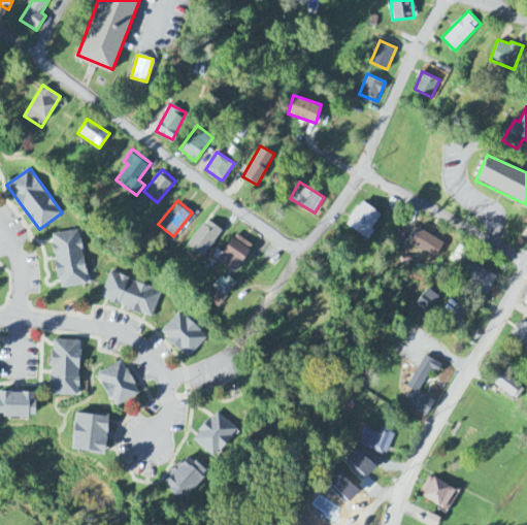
[(346,225),(366,238),(382,215),(361,201),(346,225)]
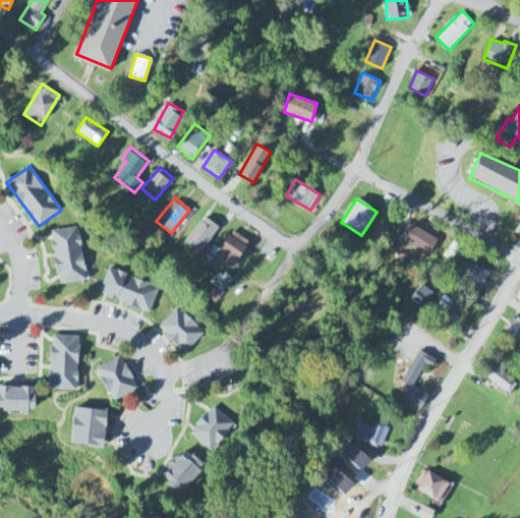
[(200,253),(219,227),(204,216),(184,242),(200,253)]
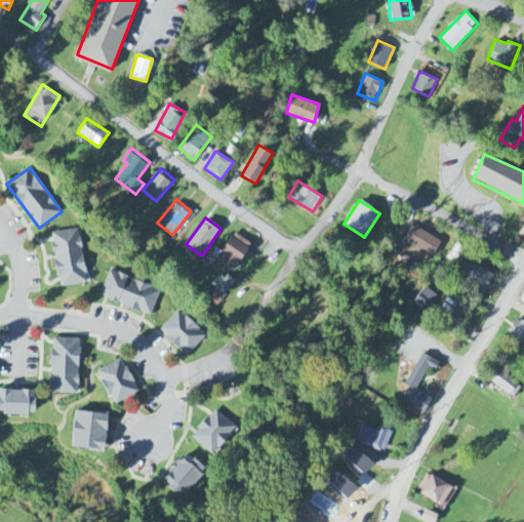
[(407,242),(433,256),(442,240),(415,226),(407,242)]
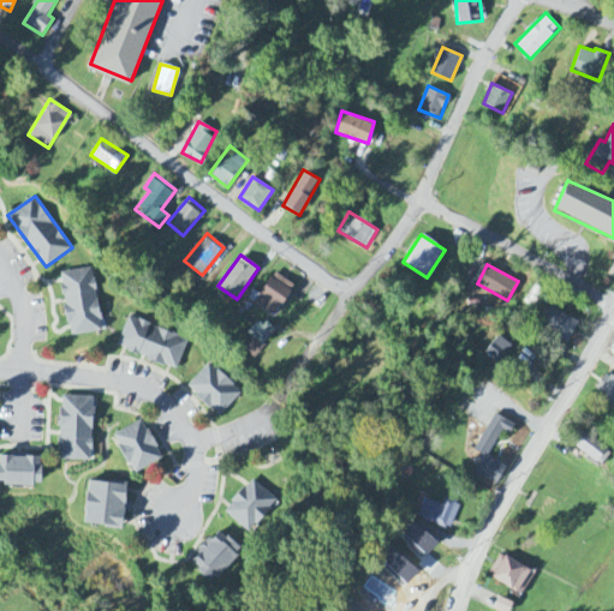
[(101,330),(95,267),(63,270),(69,334),(101,330)]
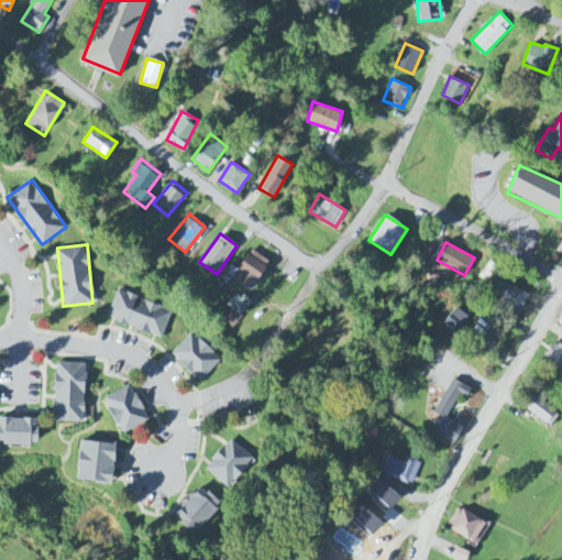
[(233,277),(253,288),(270,260),(251,248),(233,277)]
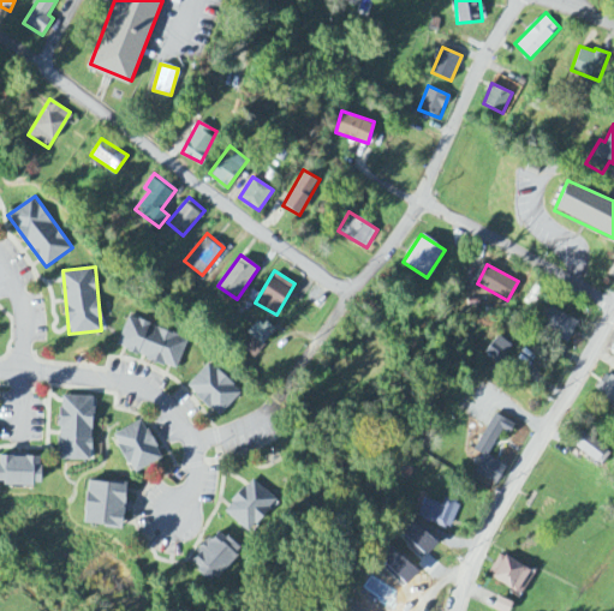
[(570,340),(578,319),(548,306),(540,327),(570,340)]
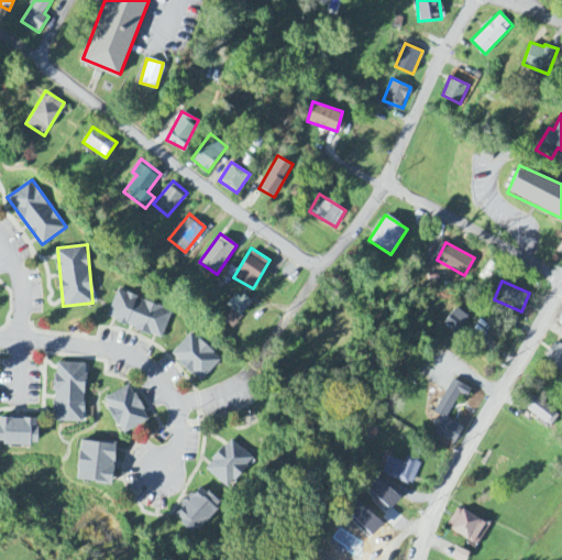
[(163,338),(174,309),(118,288),(107,317),(163,338)]
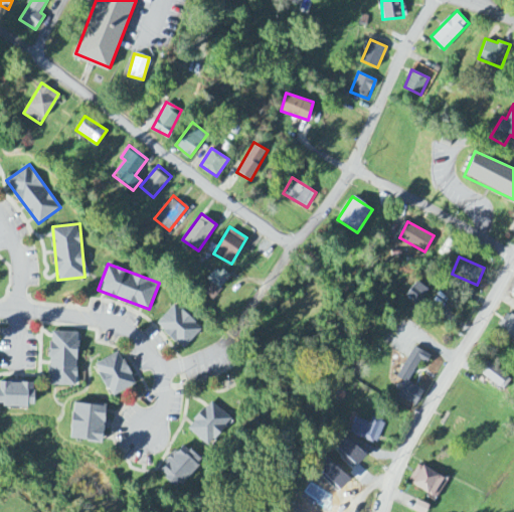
[(230,276),(217,266),(207,279),(220,288),(230,276)]
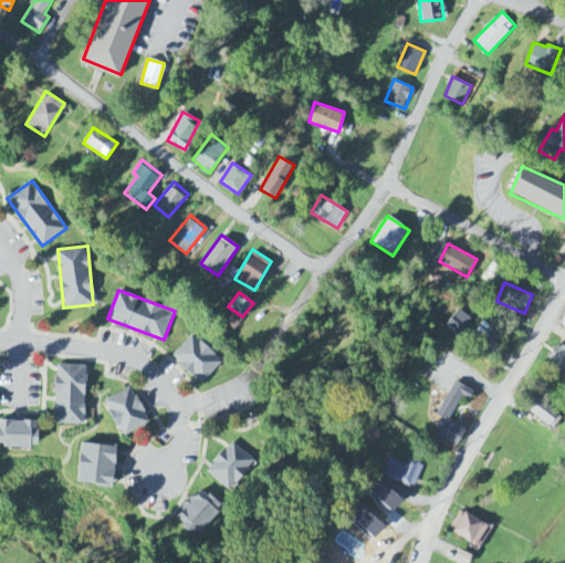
[(459,333),(470,318),(457,309),(446,324),(459,333)]
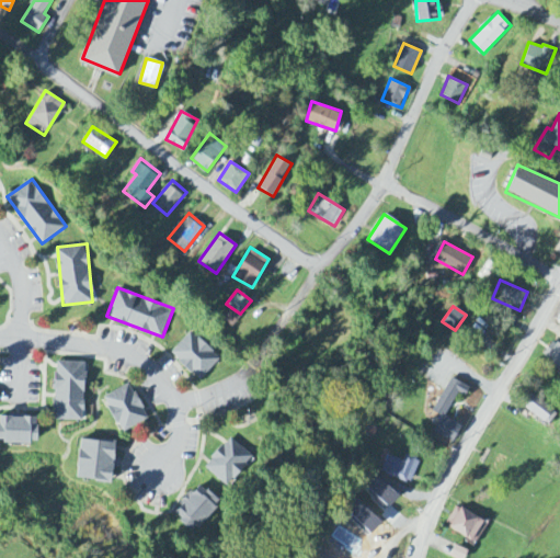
[(198,379),(220,359),(193,330),(171,351),(198,379)]
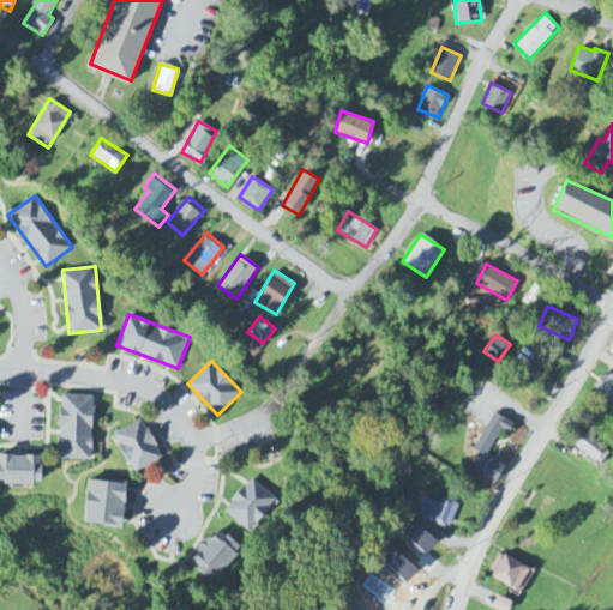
[(612,376),(606,372),(592,390),(612,405),(612,376)]
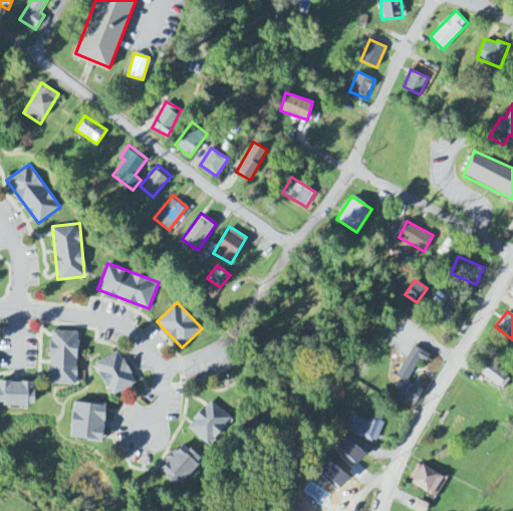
[(77,331),(50,330),(48,384),(75,385),(77,331)]
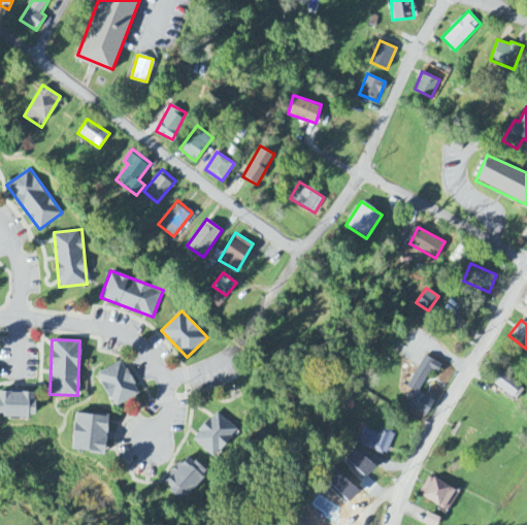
[(434,399),(420,392),(430,369),(438,372),(442,363),(424,355),(408,387),(415,390),(407,406),(427,416),(434,399)]
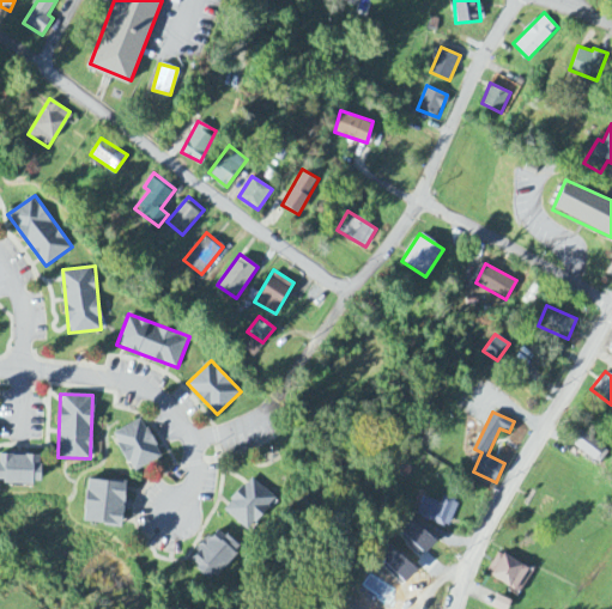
[(113,433),(133,472),(162,457),(141,418),(113,433)]
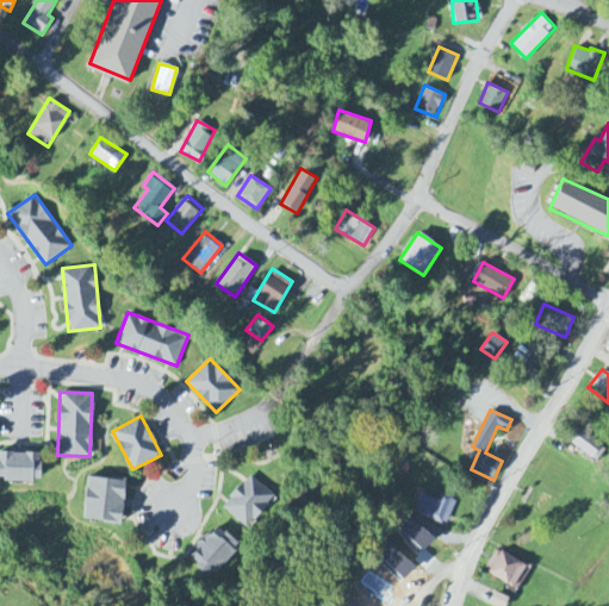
[(597,460),(607,445),(577,428),(569,443),(597,460)]
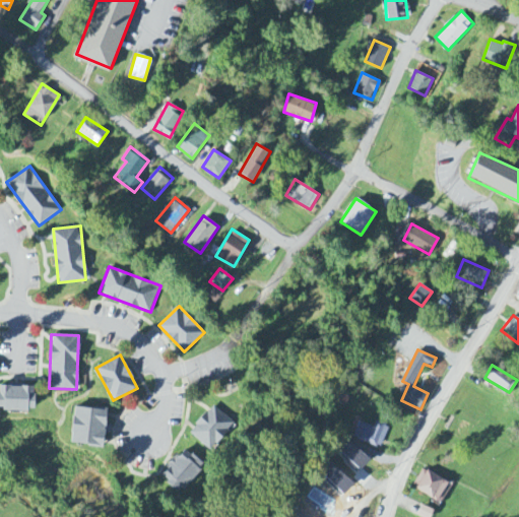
[(0,409),(31,410),(33,386),(19,386),(0,385),(0,409)]
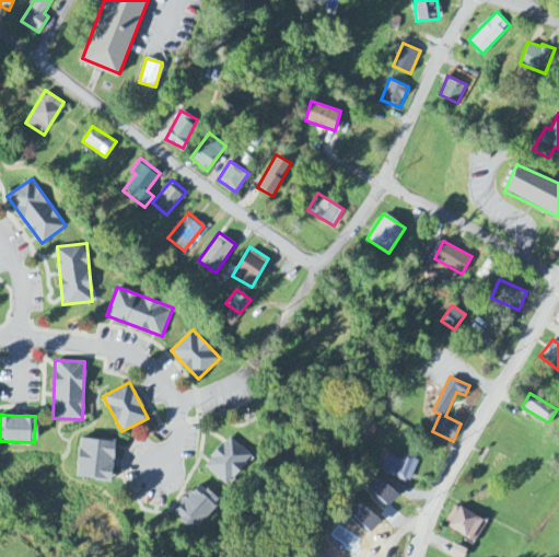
[(225,485),(253,456),(231,436),(204,465),(225,485)]
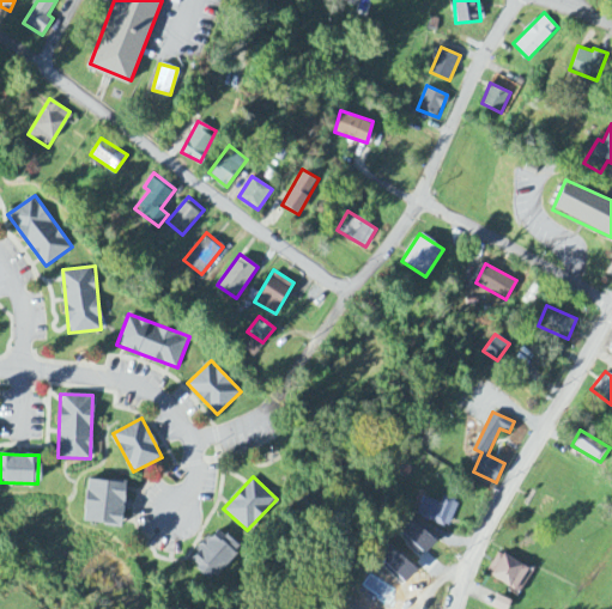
[(82,523),(121,528),(122,511),(131,512),(134,485),(86,479),(82,523)]
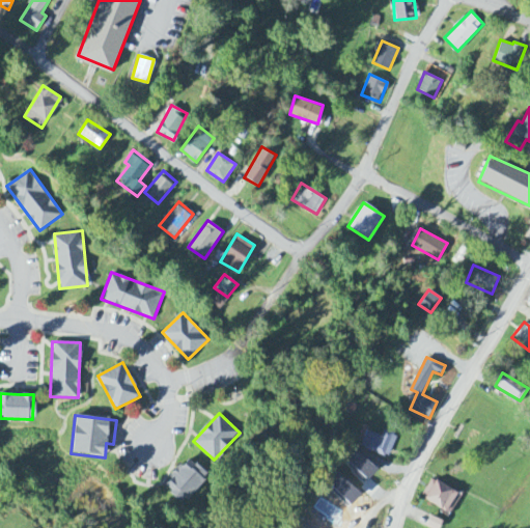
[(390,455),(397,433),(384,429),(383,435),(366,429),(362,447),(390,455)]
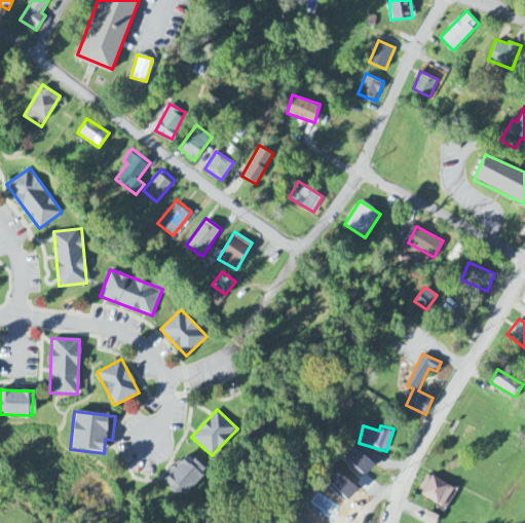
[(362,476),(373,464),(355,446),(344,456),(362,476)]
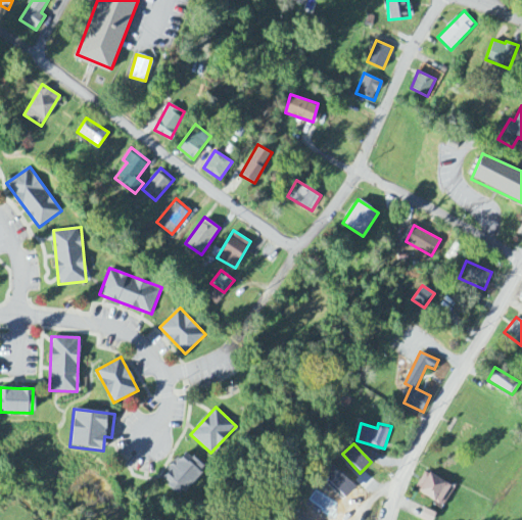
[(204,468),(186,451),(159,479),(178,497),(204,468)]
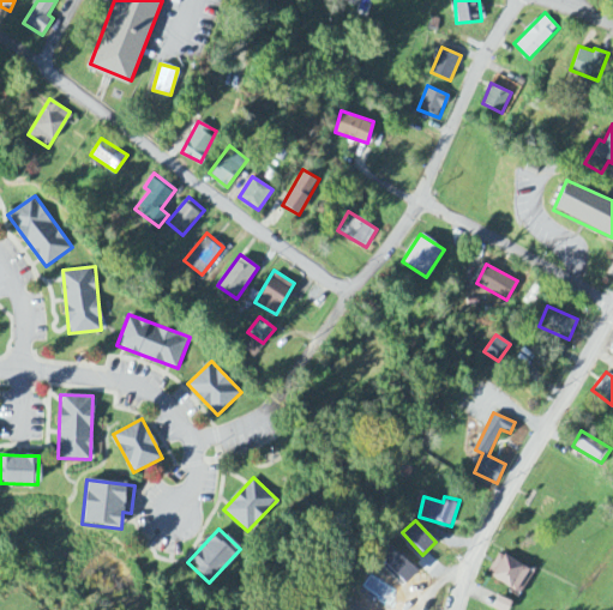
[(402,584),(415,571),(389,544),(376,556),(402,584)]
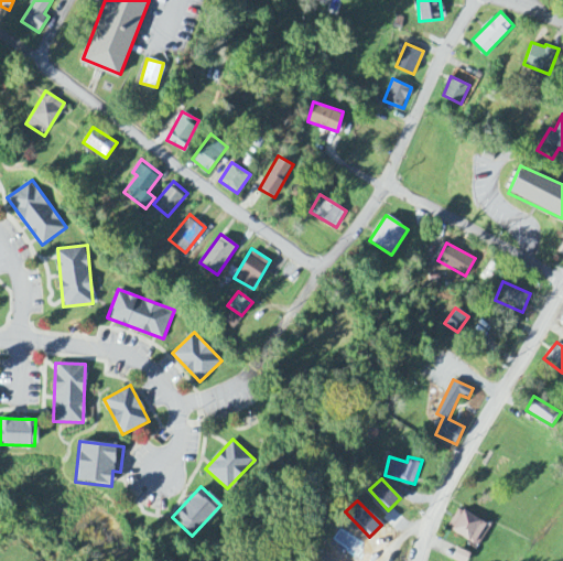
[(486,522),(459,506),(447,527),(474,542),(486,522)]
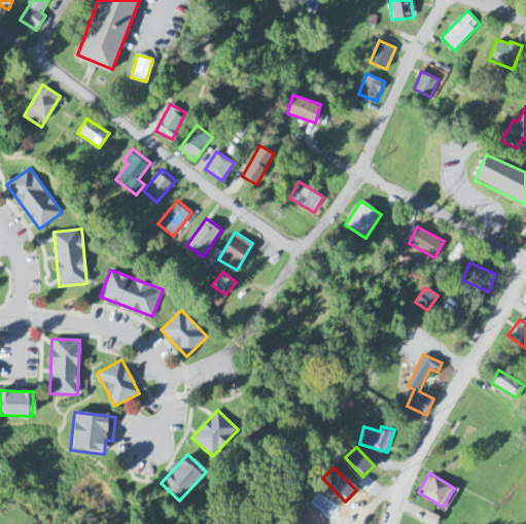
[(436,523),(440,515),(427,511),(424,522),(430,523),(436,523)]
